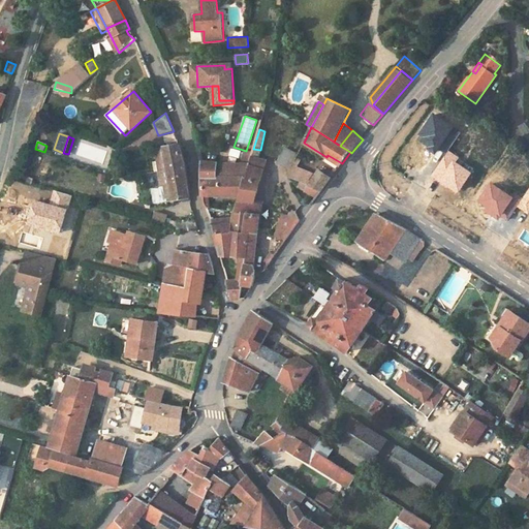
[(155,150),(159,173),(168,172),(168,169),(185,167),(184,157),(179,144),(164,146),(165,149),(155,150)]
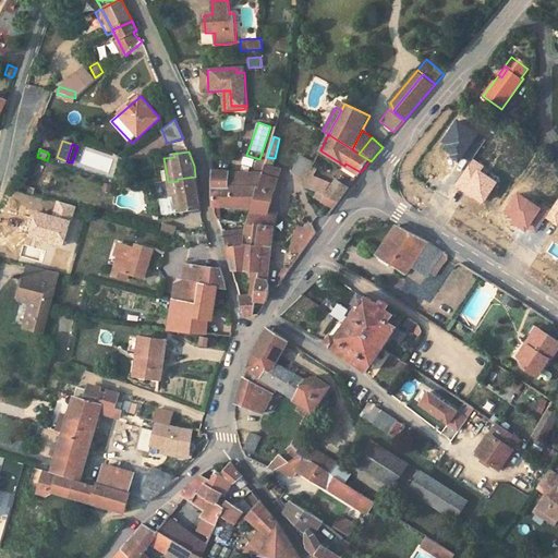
[(267,157),(265,165),(273,167),(275,158),(267,157)]
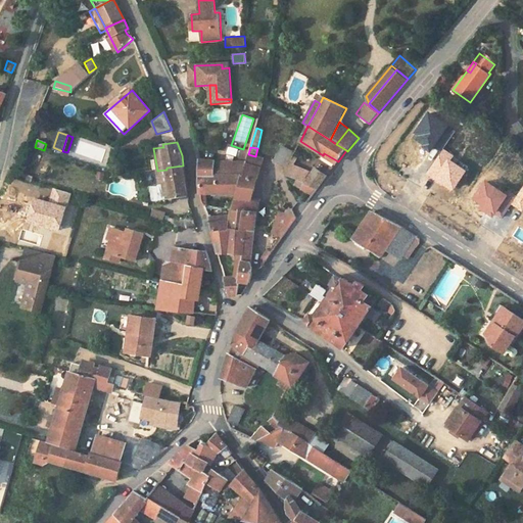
[(282,147),(274,161),(287,168),(289,162),(294,153),(282,147)]
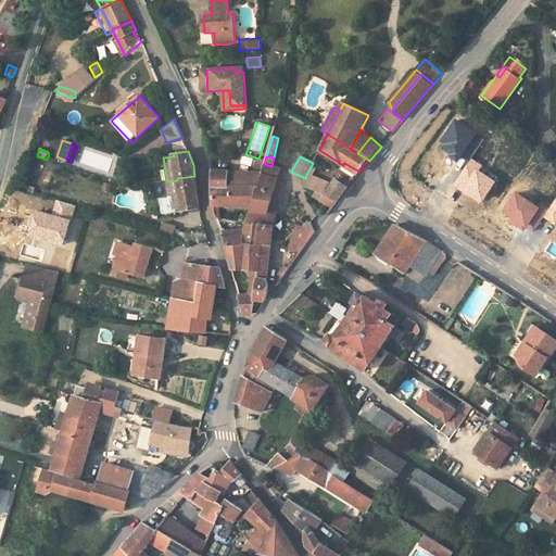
[(495,181),(479,171),(482,165),(471,158),(453,185),(480,203),(495,181)]
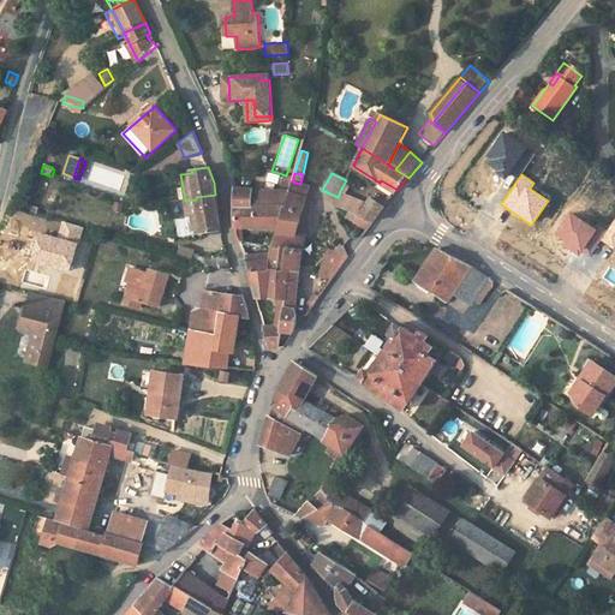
[(279,230),(278,234),(296,236),(310,186),(300,184),(292,181),(290,191),(279,230)]
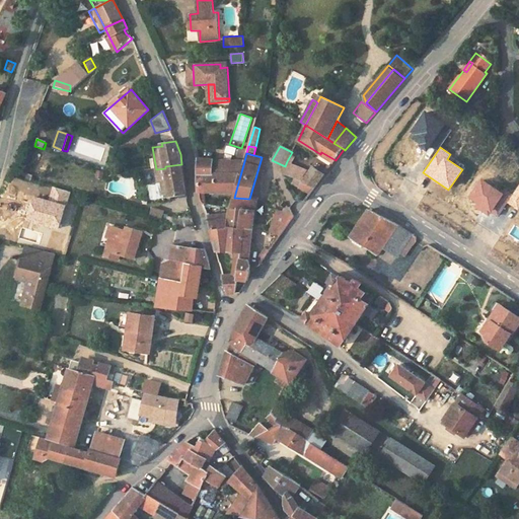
[(199,158),(199,192),(205,193),(235,194),(244,161),(226,160),(225,173),(213,173),(214,160),(199,158)]
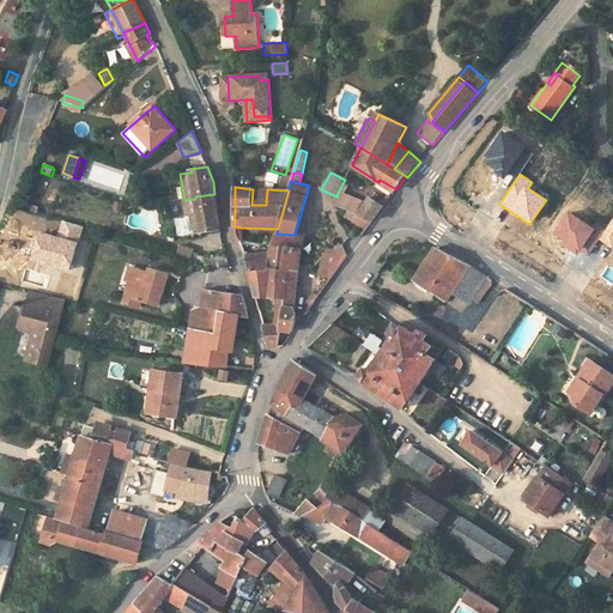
[(253,189),(252,205),(266,205),(267,189),(253,189)]
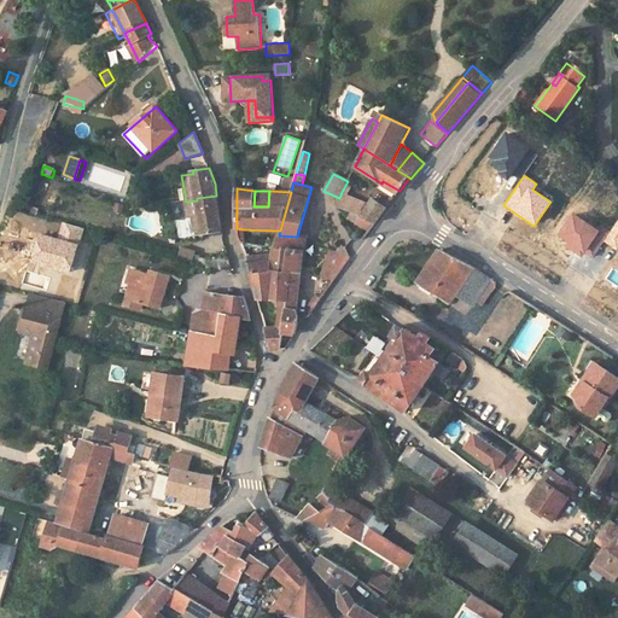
[(337,202),(336,204),(377,222),(386,208),(366,194),(362,200),(342,192),(339,198),(337,202)]
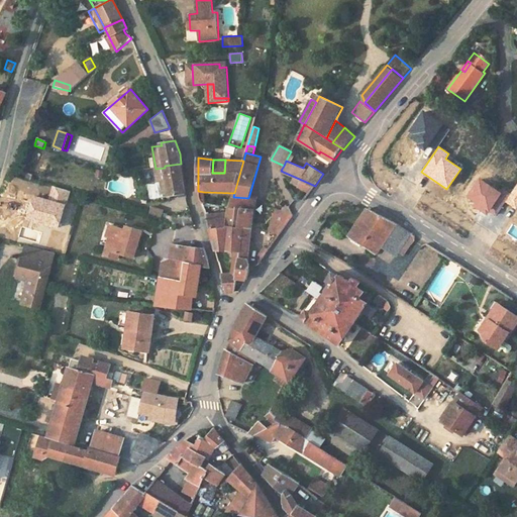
[(165,168),(170,196),(186,193),(181,164),(165,166),(165,168)]
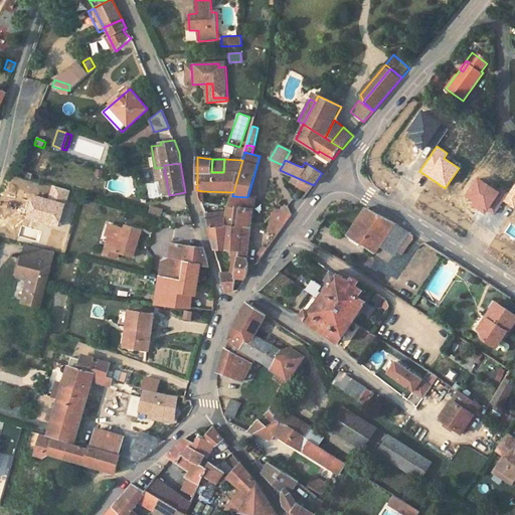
[(506,196),(477,177),(464,196),(472,201),(470,205),(485,215),(487,211),(493,215),(506,196)]
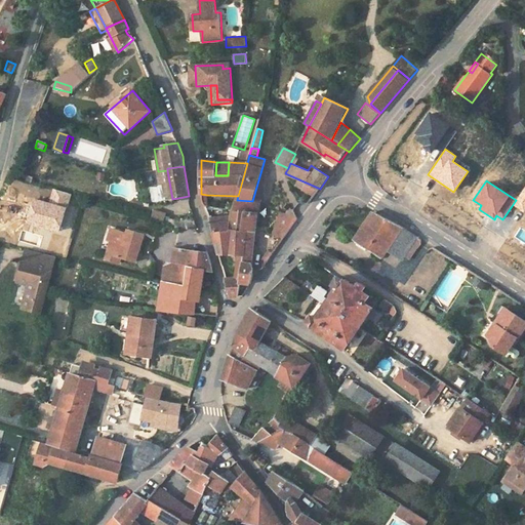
[(306,185),(303,190),(314,197),(318,191),(306,185)]
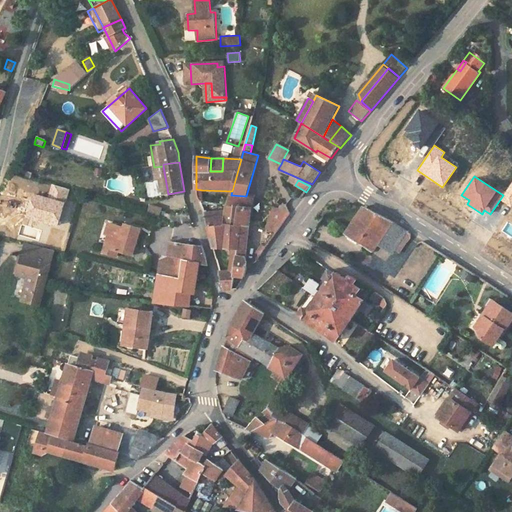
[(511,181),(499,200),(511,208),(511,206),(511,181)]
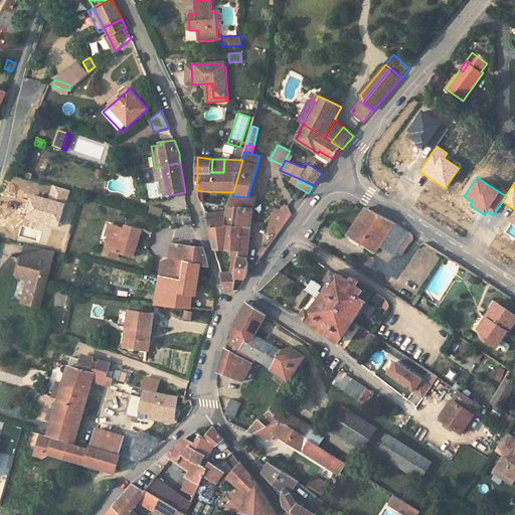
[(247,197),(232,196),(229,206),(240,208),(240,207),(245,207),(247,197)]
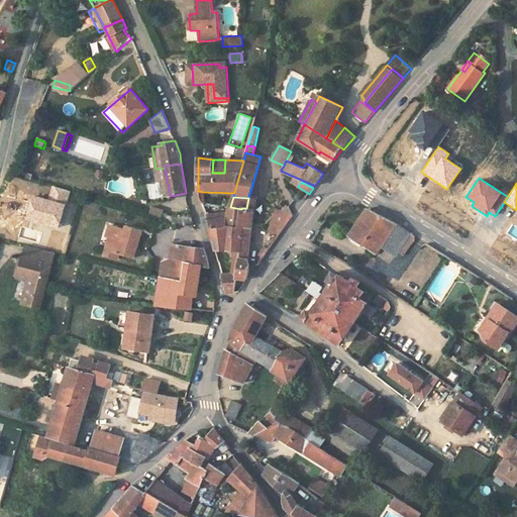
[(237,274),(236,280),(237,280),(246,281),(250,268),(248,259),(254,210),(257,198),(248,198),(246,208),(241,208),(241,209),(237,226),(244,227),(241,252),(237,274)]
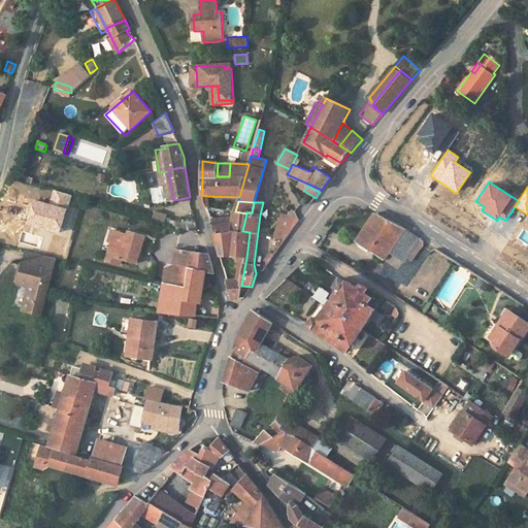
[(165,223),(167,213),(155,210),(152,219),(165,223)]
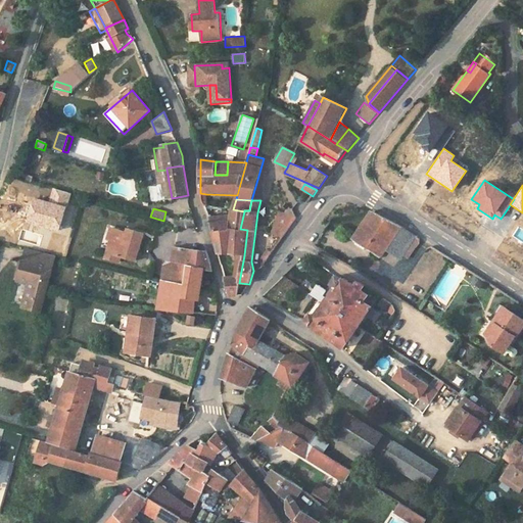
[(240,229),(244,211),(233,209),(232,216),(232,229),(240,229)]
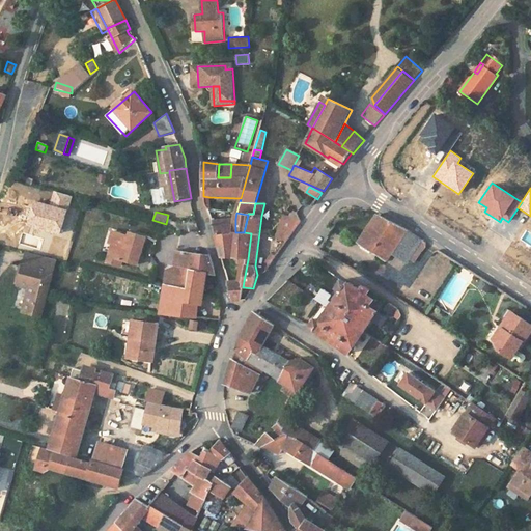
[(378,214),(360,241),(389,259),(393,253),(407,262),(410,258),(415,262),(427,243),(414,233),(409,230),(378,214)]
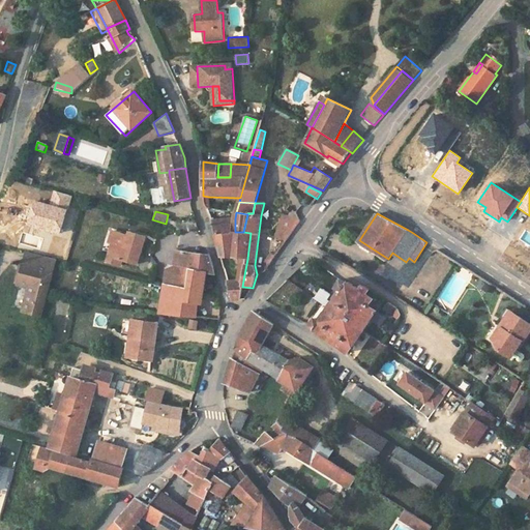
[(285,214),(277,235),(288,239),(301,222),(285,214)]
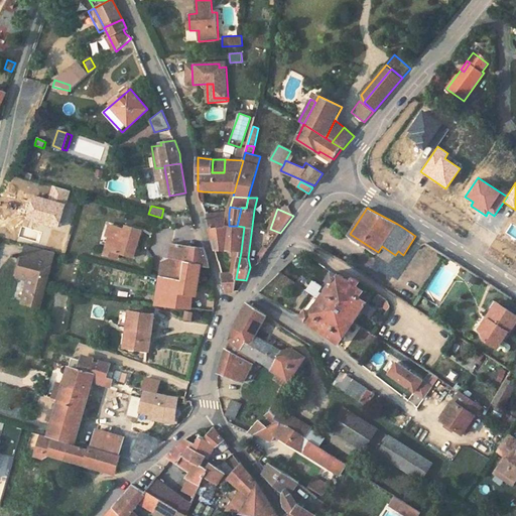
[(229,213),(218,214),(221,227),(229,227),(229,226),(229,213)]
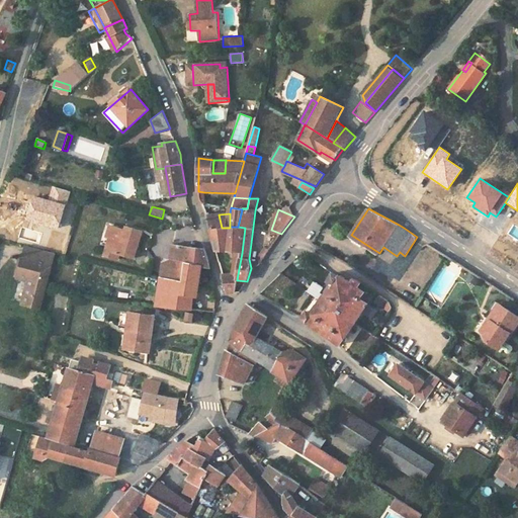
[(219,214),(206,216),(210,230),(222,228),(219,214)]
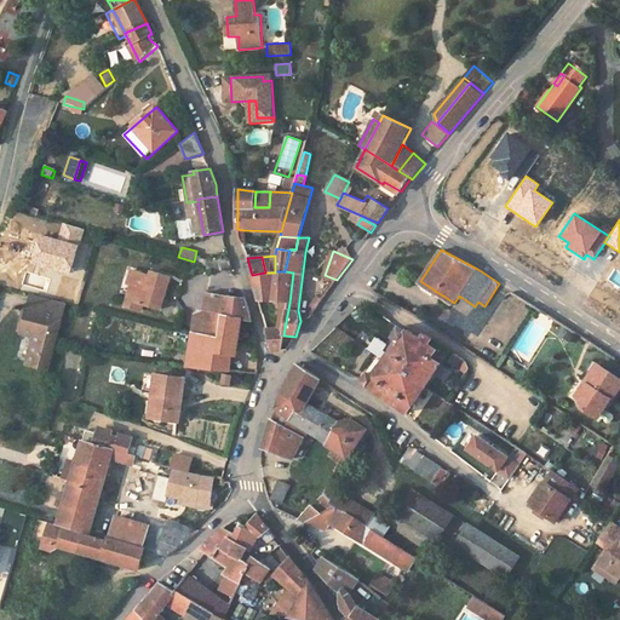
[(220,273),(224,271),(233,271),(229,259),(201,259),(200,264),(199,267),(220,273)]
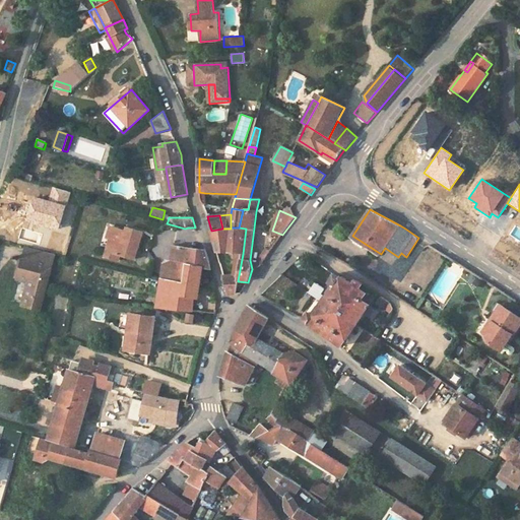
[(111,239),(106,257),(119,261),(120,254),(134,259),(142,233),(126,228),(126,232),(114,229),(111,239)]
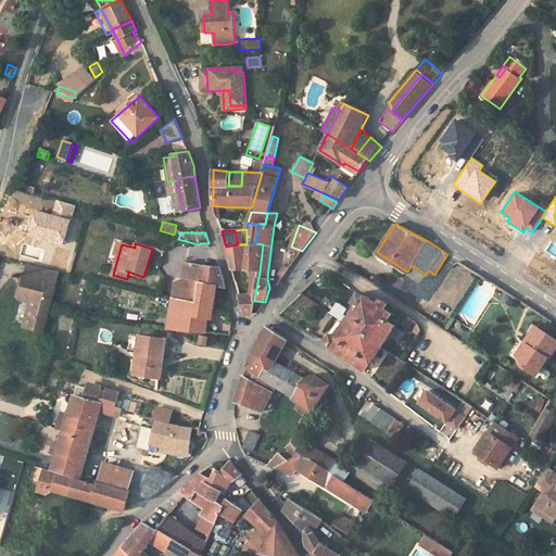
[(226,247),(231,269),(260,272),(263,244),(255,243),(247,243),(247,244),(238,244),(226,247)]
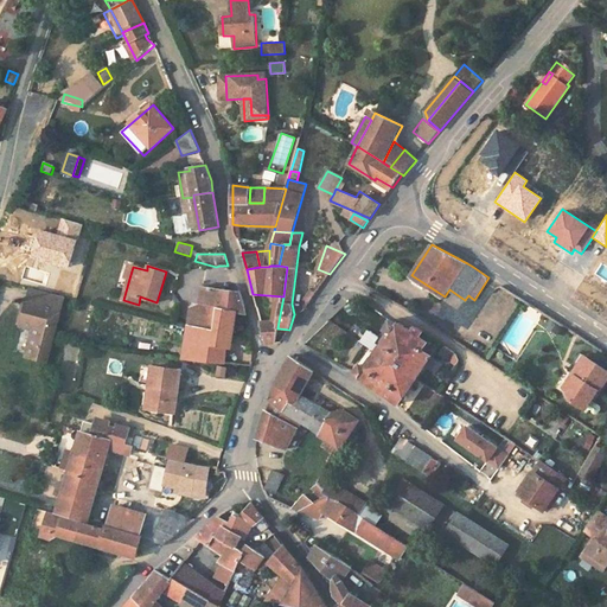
[(318,280),(304,302),(307,305),(323,283),(318,280)]
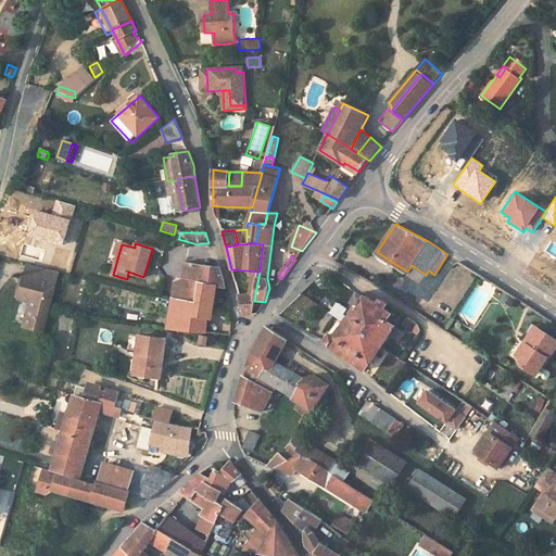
[(182,280),(176,279),(173,298),(197,304),(200,283),(217,287),(220,288),(226,288),(225,285),(219,268),(185,264),(182,280)]
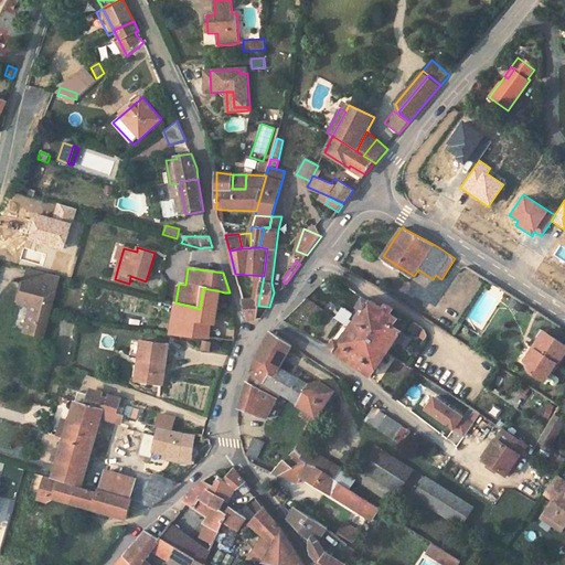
[(27,273),(23,284),(35,288),(40,277),(27,273)]
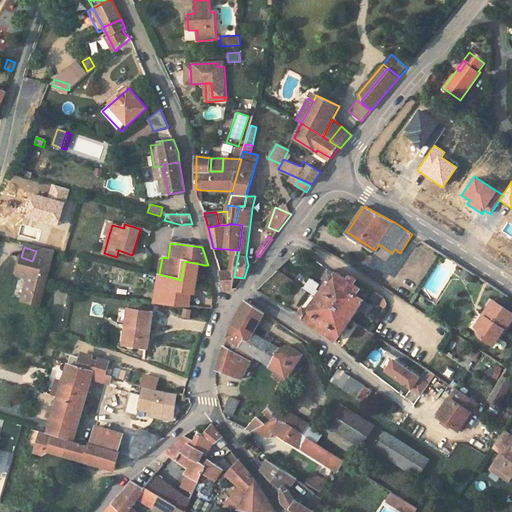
[(32,261),(21,257),(13,278),(23,282),(15,304),(32,309),(51,256),(36,251),(32,261)]
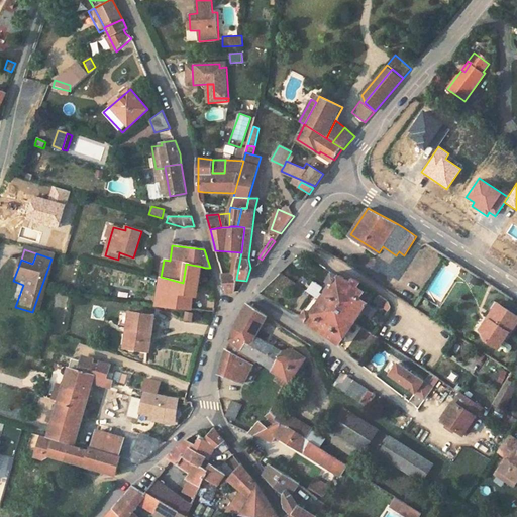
[(202,267),(186,264),(183,283),(161,277),(161,279),(159,290),(194,297),(197,297),(202,267)]
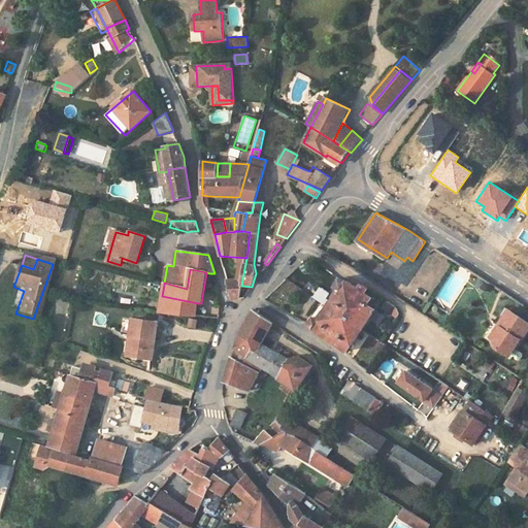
[(486,279),(476,273),(473,279),(482,285),(486,279)]
